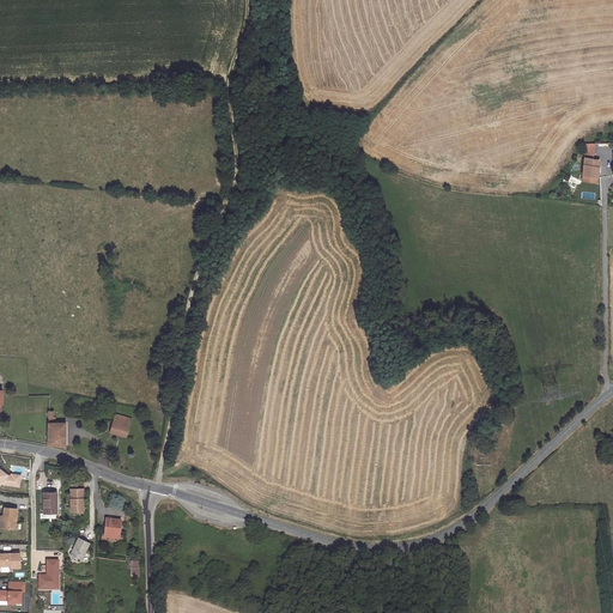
[(595,137),(587,137),(584,155),(593,155),(595,137)]
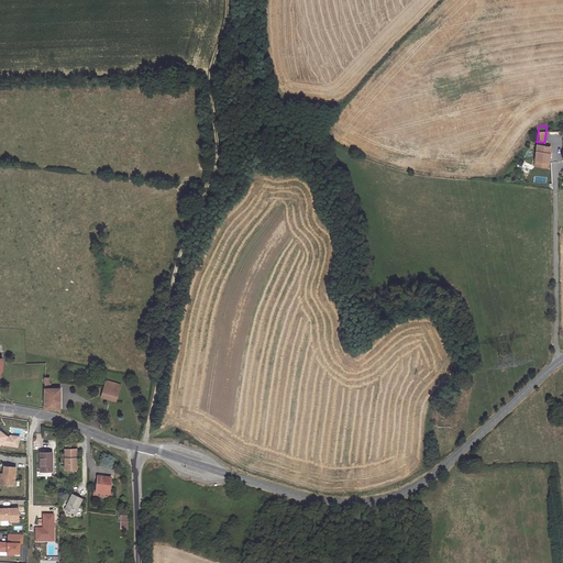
[(544,142),(537,142),(533,164),(548,165),(550,143),(544,142)]
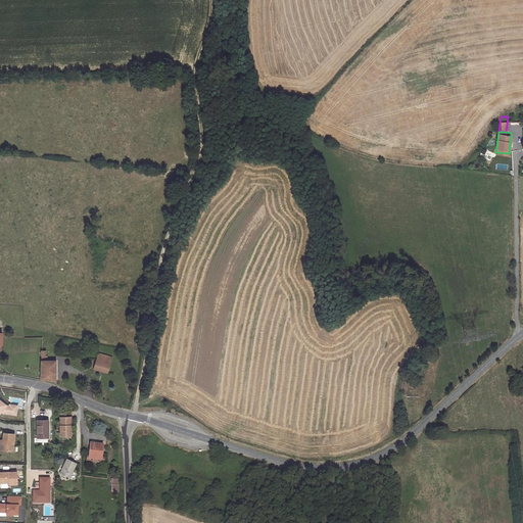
[(47,345),(39,345),(39,374),(54,375),(55,355),(47,355),(47,345)]
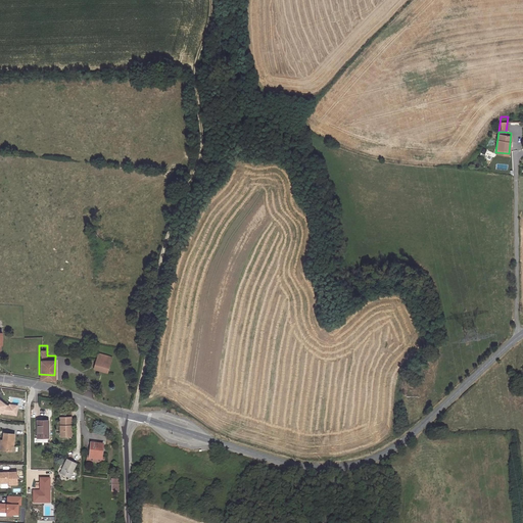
[(112,358),(99,353),(94,370),(107,374),(112,358)]
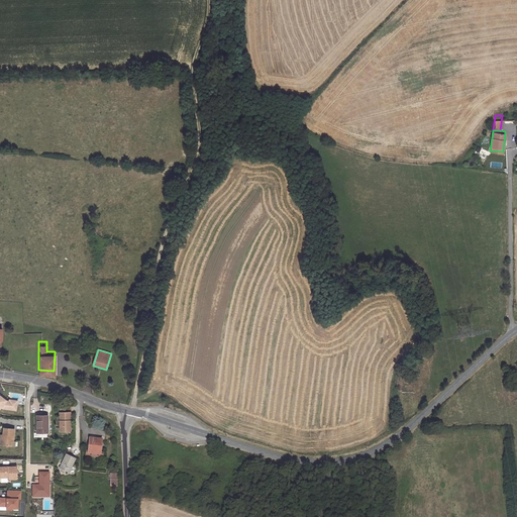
[(0,394),(0,408),(0,409),(1,407),(3,409),(16,411),(17,405),(13,404),(14,402),(9,402),(7,401),(0,394)]
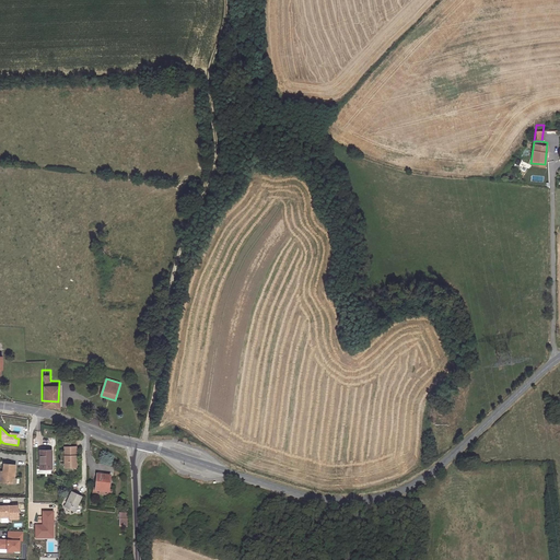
[(78,446),(66,445),(65,466),(77,467),(78,446)]
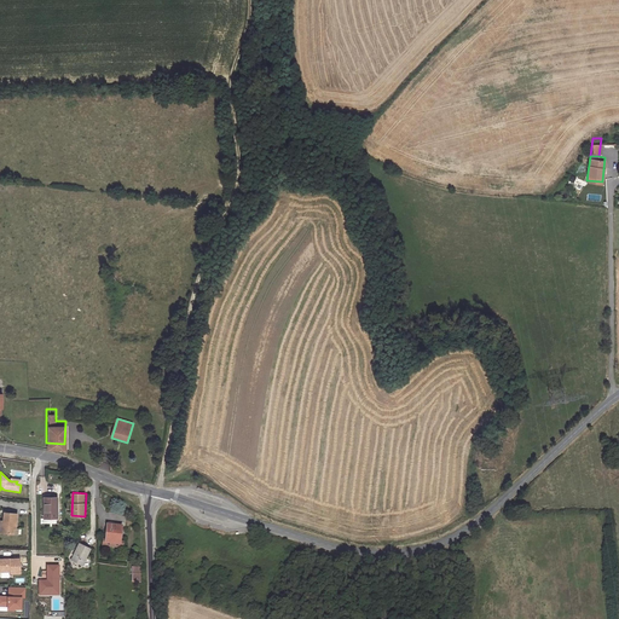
[(58,498),(46,498),(46,518),(57,519),(58,498)]
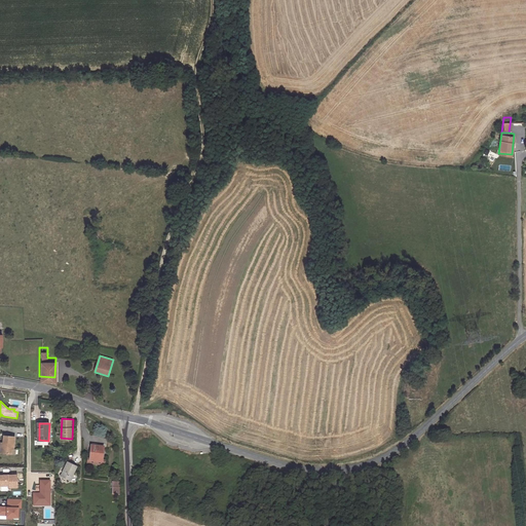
[(15,436),(5,435),(5,443),(2,443),(1,452),(12,453),(13,447),(14,447),(15,436)]
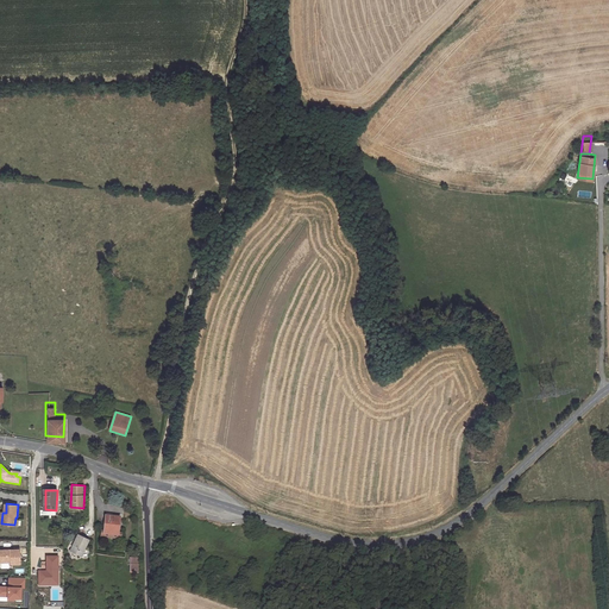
[(123,516),(107,515),(106,532),(120,533),(123,516)]
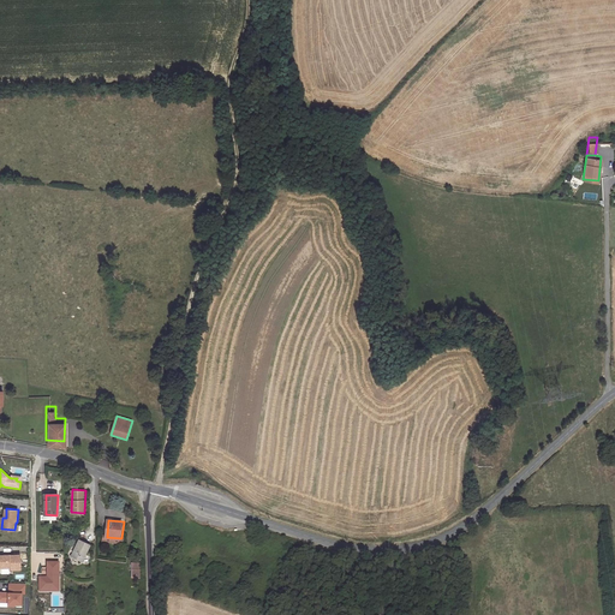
[(91,544),(81,537),(71,555),(82,561),(91,544)]
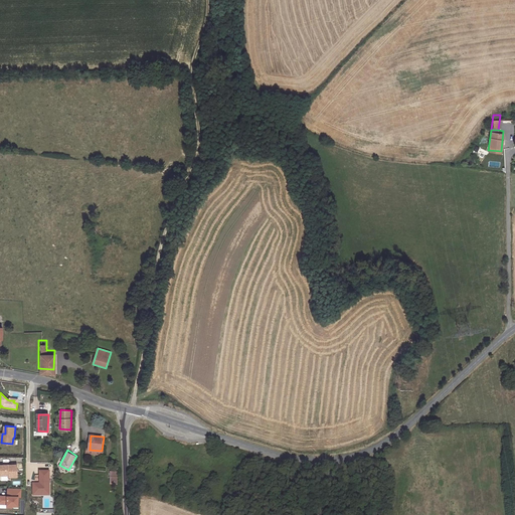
[(18,464),(0,464),(0,474),(9,475),(13,475),(13,477),(18,477),(18,464)]
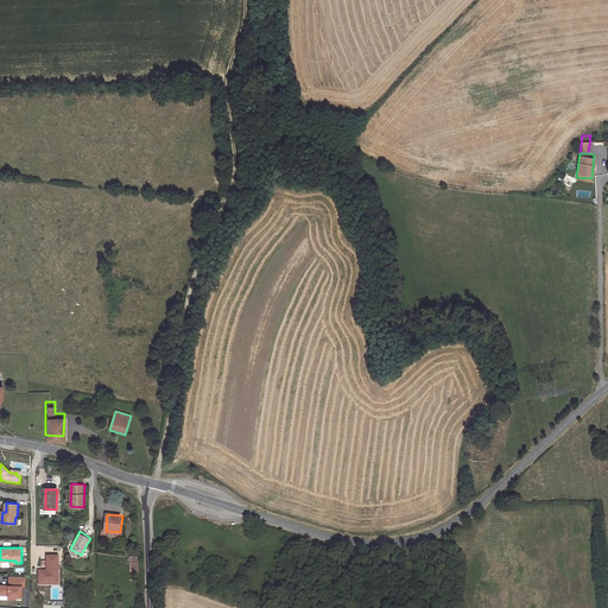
[(43,574),(50,574),(50,580),(61,580),(62,551),(51,551),(50,565),(43,565),(43,574)]
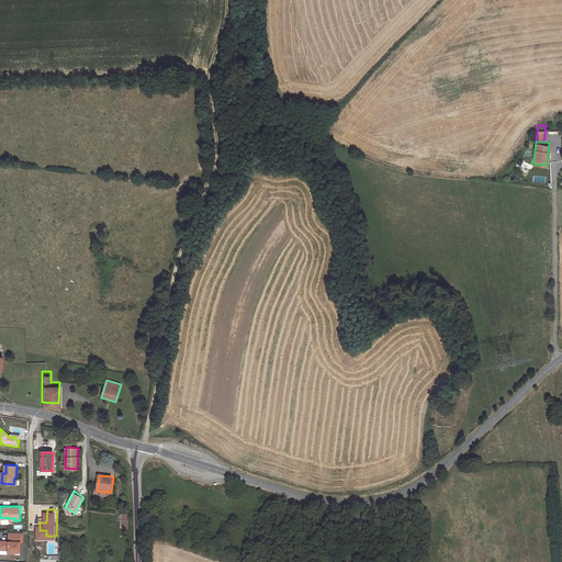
[(23,534),(11,532),(10,541),(0,540),(0,549),(8,550),(7,554),(13,554),(13,552),(20,553),(20,542),(23,543),(23,534)]
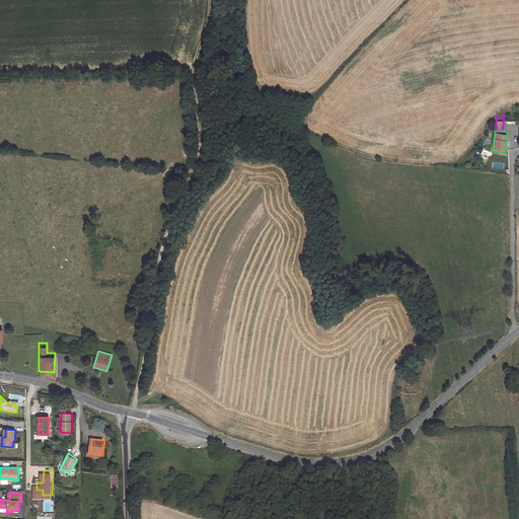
All buildings are outlined.
